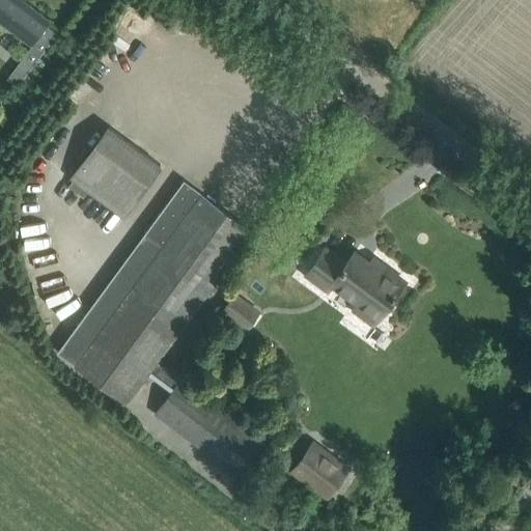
[(20,0),(0,0),(0,20),(32,45),(49,22),(20,0)]
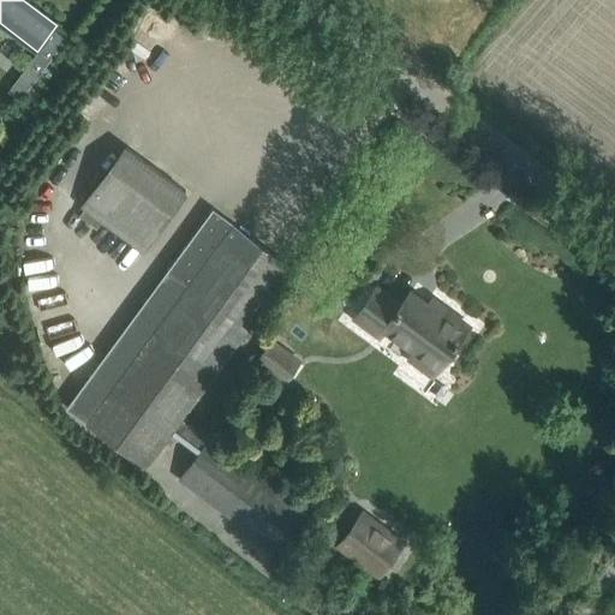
[(40,75),(27,65),(7,90),(21,100),(40,75)]
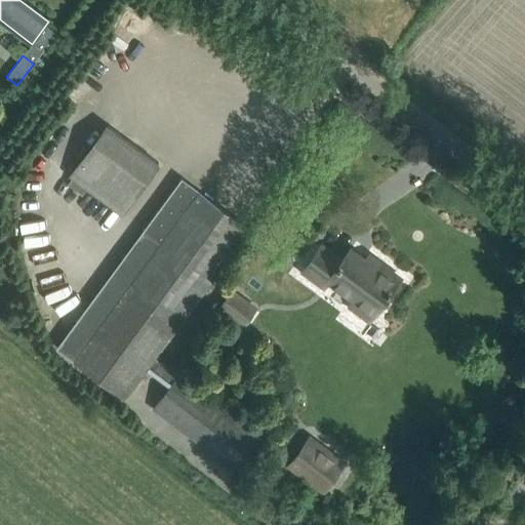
[(161,162),(108,122),(69,175),(73,177),(69,184),(83,195),(87,190),(123,215),(161,162)]
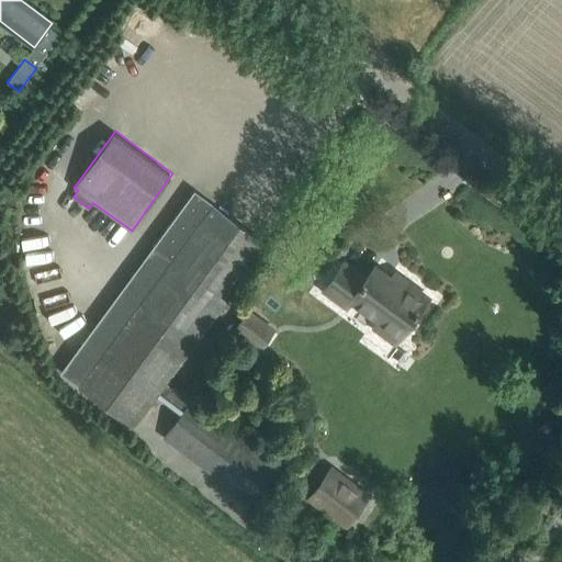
[(172,260),(78,385),(135,428),(158,396),(167,383),(226,300),(254,263),(267,246),(213,206),(194,192),(154,246),(172,260)]
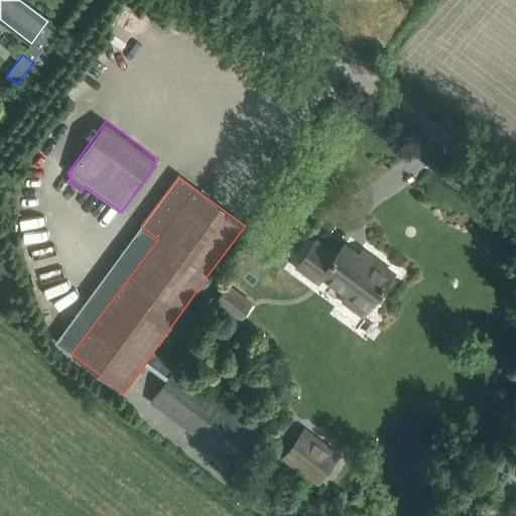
[(364,314),(381,291),(393,274),(371,258),(368,263),(344,246),(336,258),(315,243),(299,266),(319,281),(324,275),(350,294),(345,300),(364,314)]
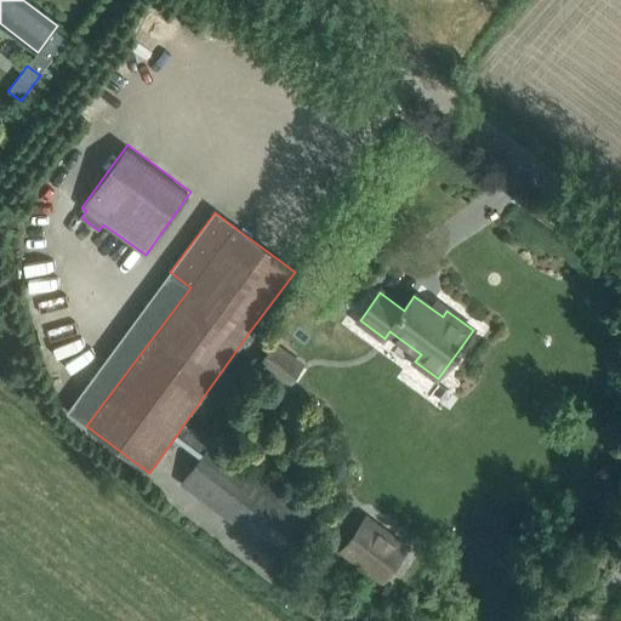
[(256,365),(286,387),(306,363),(275,341),(256,365)]
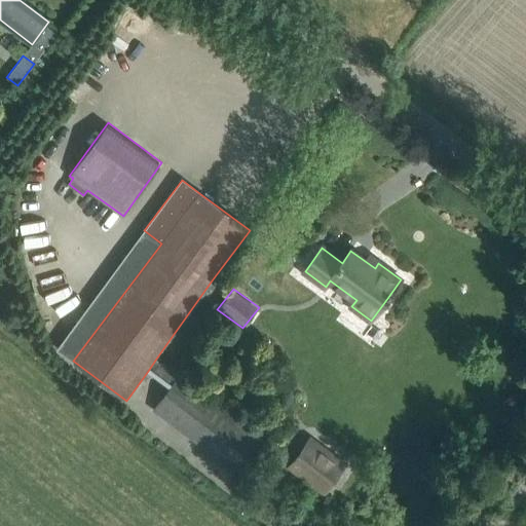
[(156,359),(148,371),(170,387),(152,410),(236,472),(262,436),(156,359)]
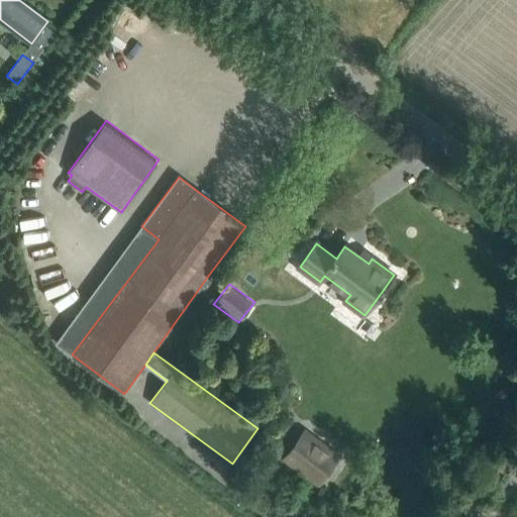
[(336,473),(331,469),(341,454),(305,428),(282,460),(319,487),(324,480),(329,484),(336,473)]
